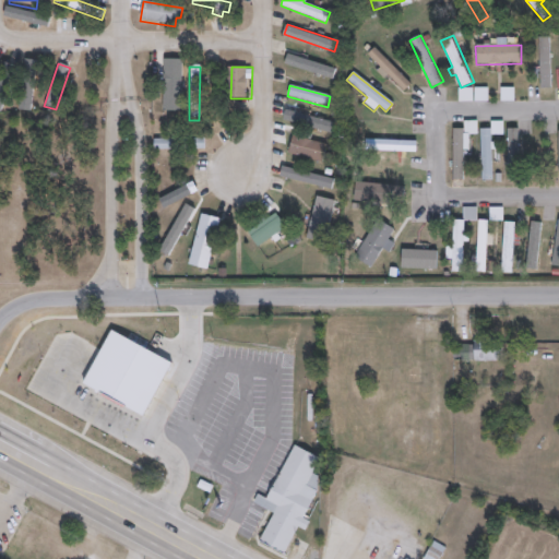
[(477,121),(477,135),(468,134),(468,152),(470,152),(470,156),(463,156),(463,187),(456,187),(456,181),(452,181),(452,167),(449,167),(450,162),(452,162),(453,130),(464,130),(464,121),(477,121)]
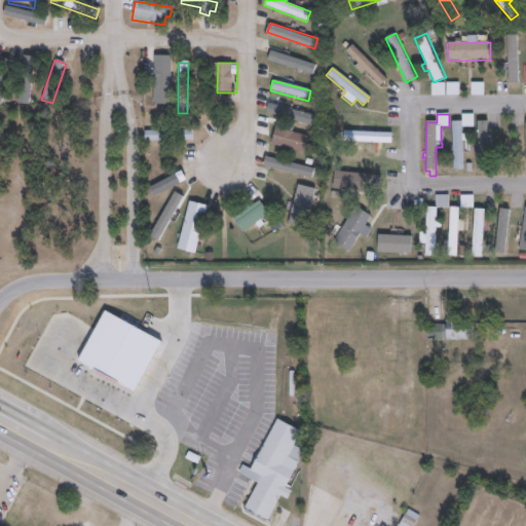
[(462,171),(453,171),(451,122),(462,122),(462,114),(475,114),(475,127),(461,127),(462,171)]
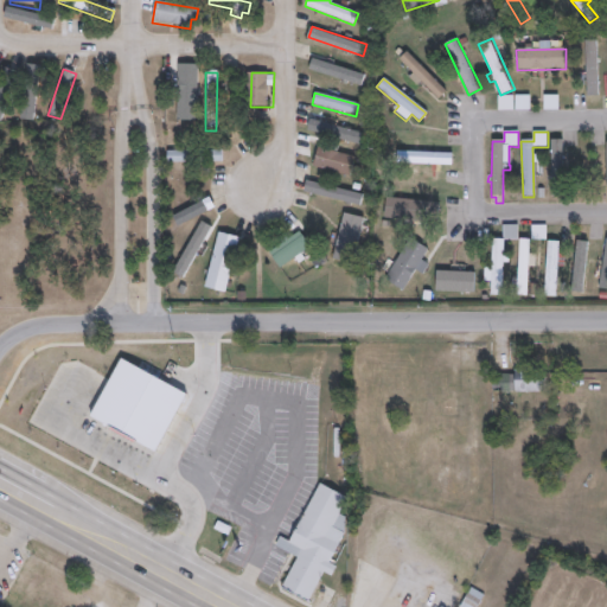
[(562,197),(550,197),(551,141),(563,141),(562,197)]
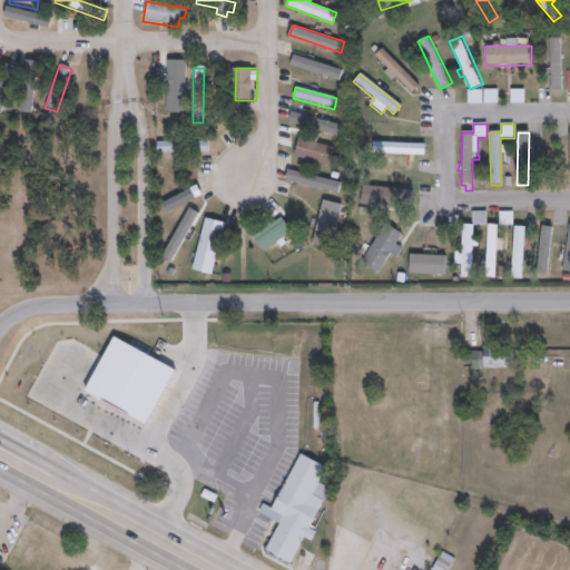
[(366,145),(418,145),(418,134),(366,134),(366,145)]
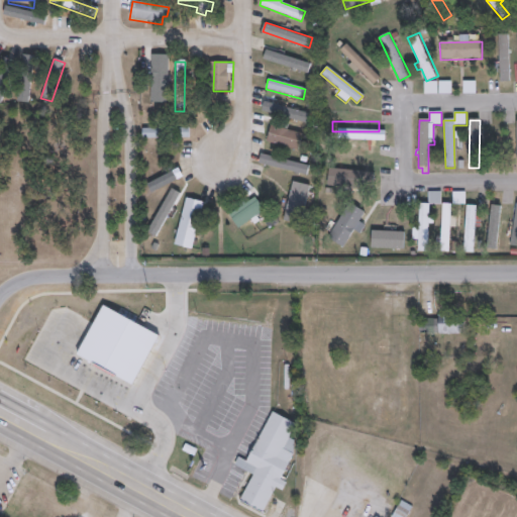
[(299,134),(294,151),(266,142),(271,125),(299,134)]
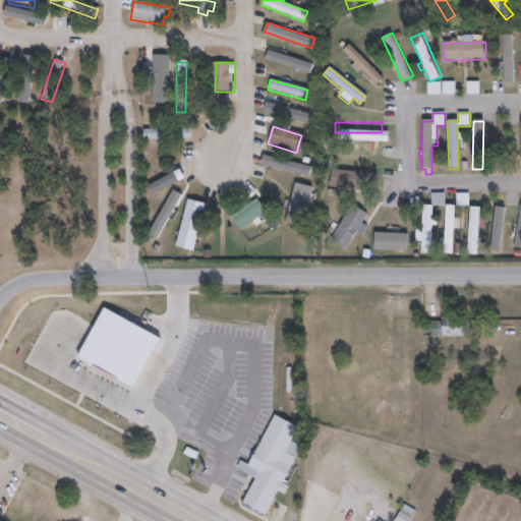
[(520,165),(515,165),(515,143),(509,143),(509,137),(515,137),(515,127),(520,127),(520,165)]
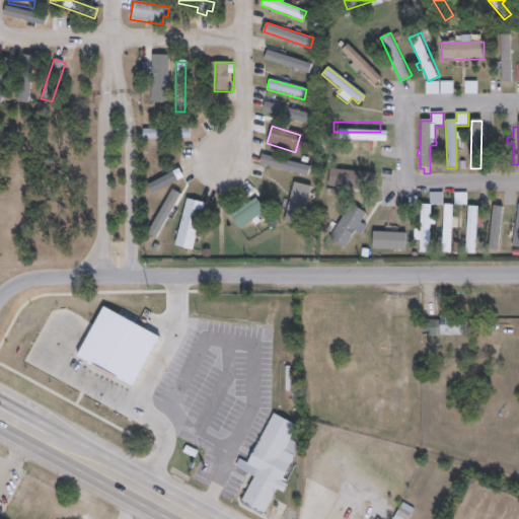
[(188,139),(142,139),(142,129),(188,130),(188,139)]
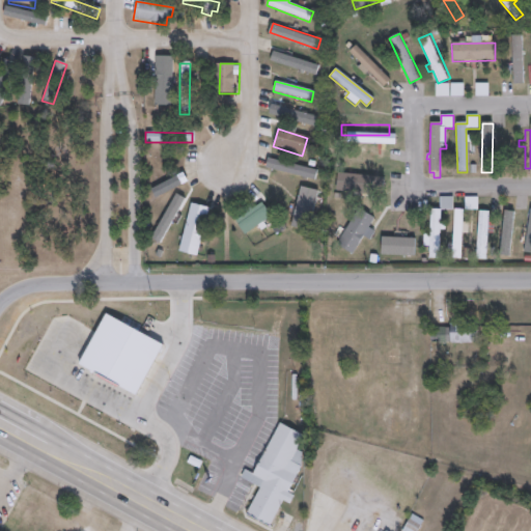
[(363,168),(364,184),(369,183),(369,189),(364,190),(365,197),(347,199),(345,169),(363,168)]
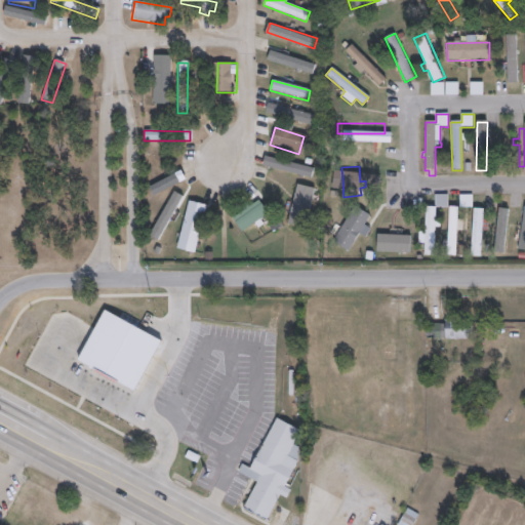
[(265,221),(258,227),(256,223),(243,233),(232,217),(258,198),(269,213),(263,218),(265,221)]
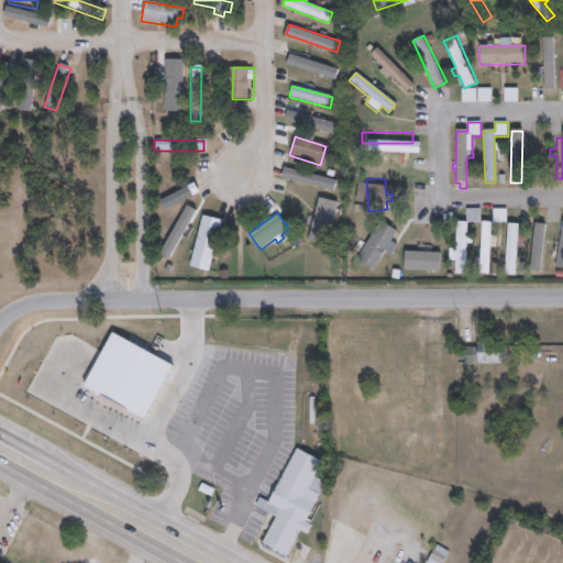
[(398,229),(374,268),(356,257),(381,218),(398,229)]
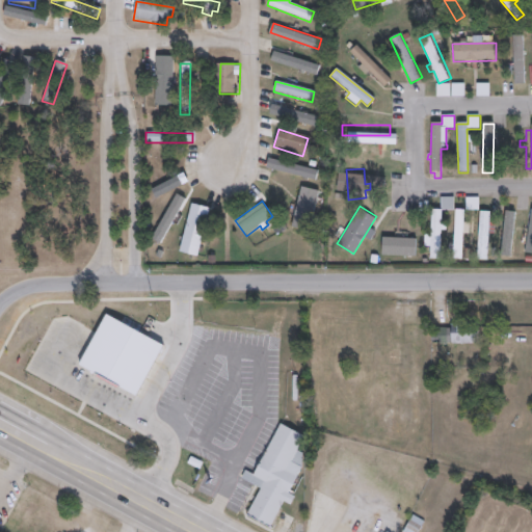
[(446,223),(446,229),(441,229),(440,257),(429,257),(429,250),(427,250),(427,248),(430,248),(430,245),(423,245),(424,233),(430,233),(432,208),(441,209),(441,223),(446,223)]
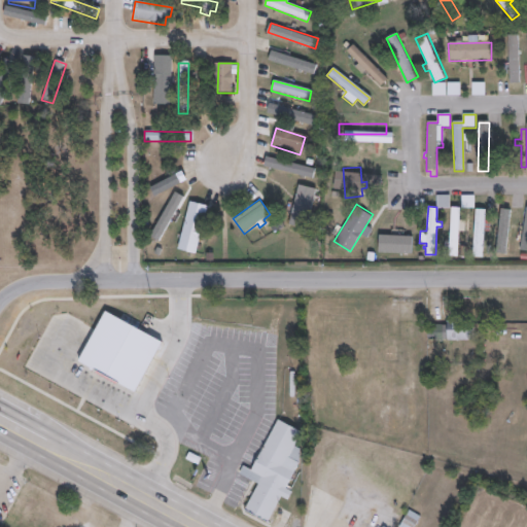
[(459,207),(457,255),(449,255),(451,206),(459,207)]
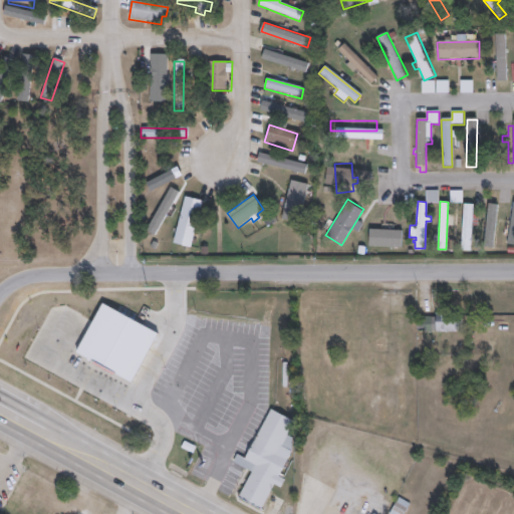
[(473,203),(470,250),(460,250),(463,202),(473,203)]
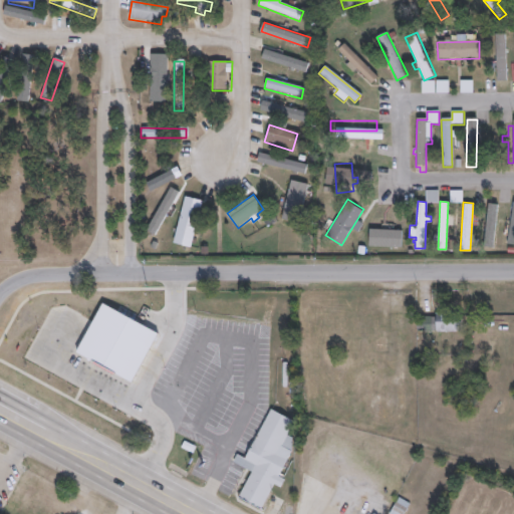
[(102,302),(74,352),(131,382),(158,332),(102,302)]
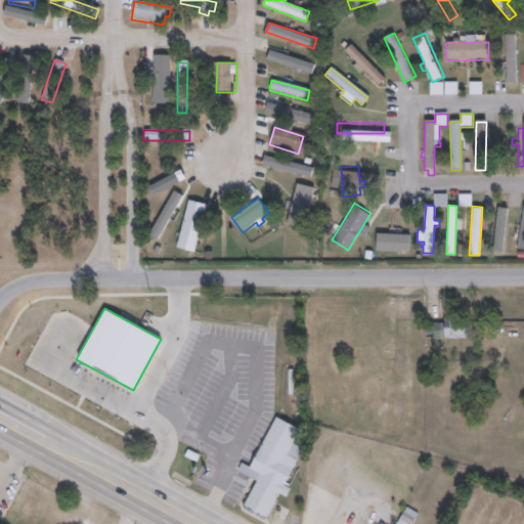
[(441,322),(441,326),(470,326),(471,338),(424,338),(424,322),(441,322)]
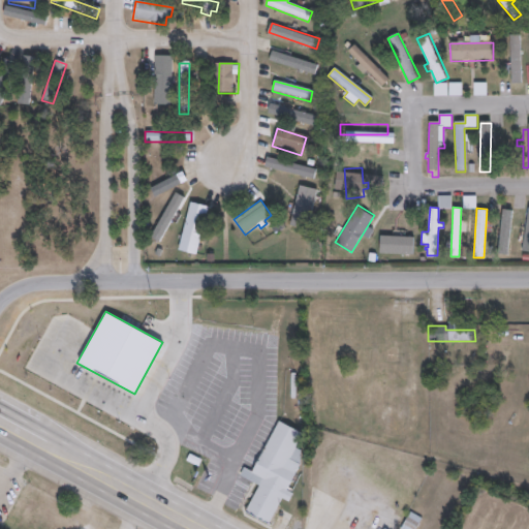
[(301,464),(286,490),(293,494),(288,502),(282,499),(269,524),(246,510),(259,486),(246,477),(244,477),(240,474),(245,466),(249,468),(251,469),(279,419),(304,434),(290,458),(301,464)]
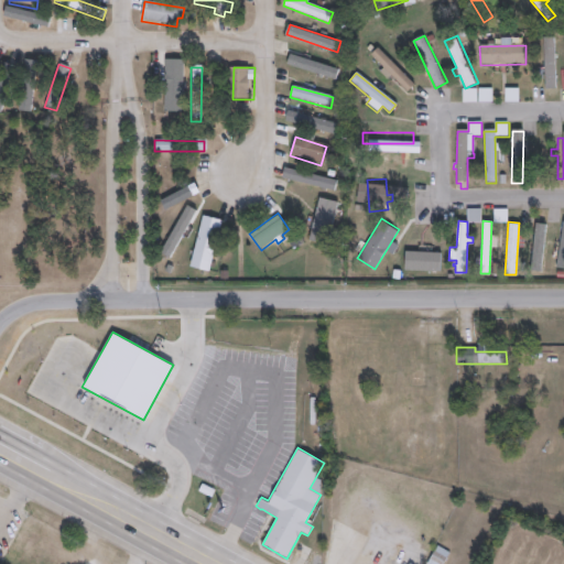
[(429,563),(443,563),(451,553),(438,544),(427,563),(429,563)]
